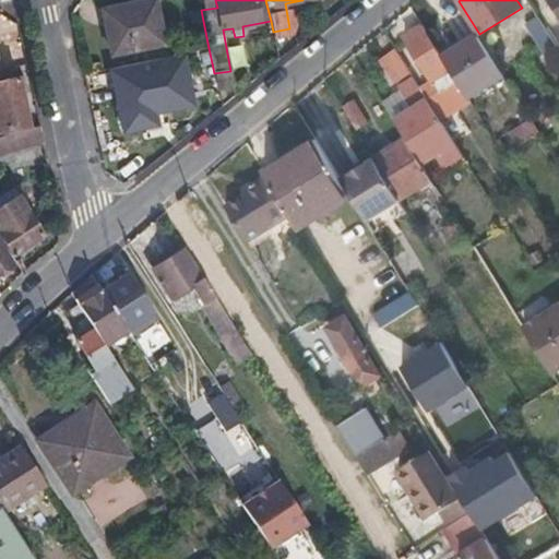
[(558,0),(548,0),(558,16),(558,0)]
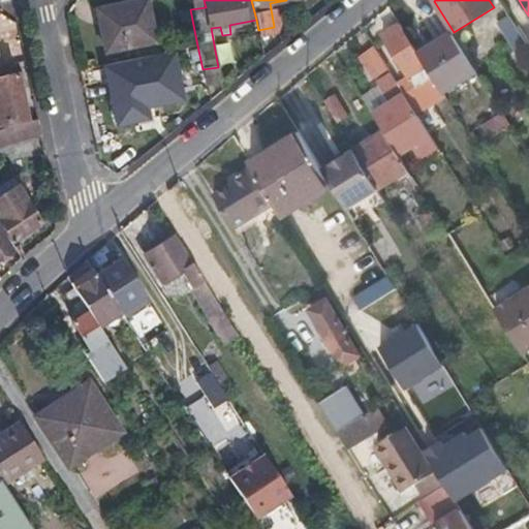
[(105,53),(155,42),(147,1),(97,10),(105,53)]
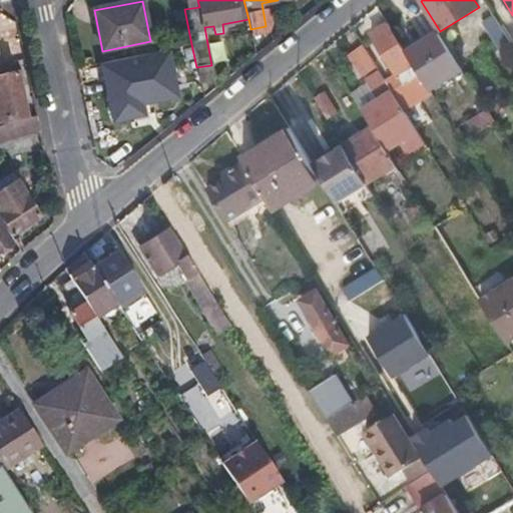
[(512,49),(512,44),(493,14),(483,21),(496,40),(505,54),(512,49)]
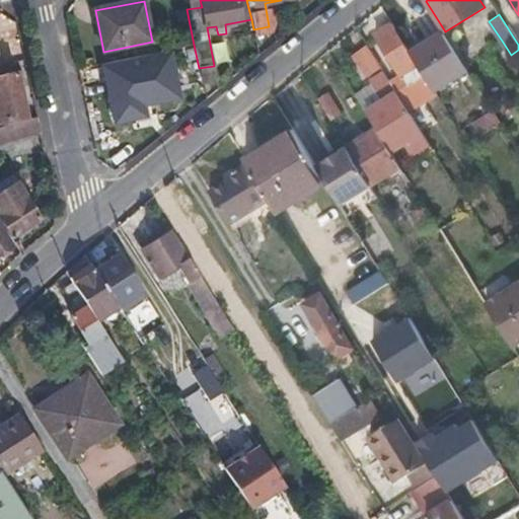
[(412,53),(393,23),(376,33),(402,78),(392,84),(396,90),(401,98),(430,81),(412,53)]
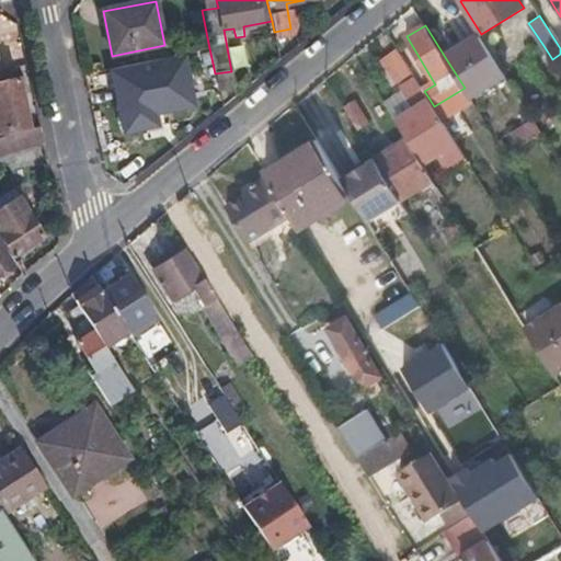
[(480,35),(445,57),(465,88),(471,99),(506,77),(480,35)]
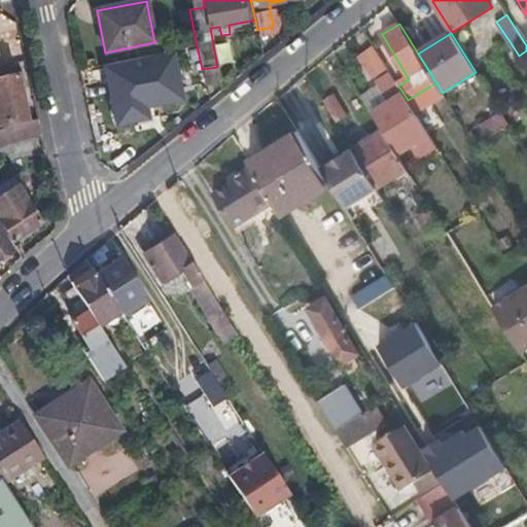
[(388,69),(374,46),(360,57),(375,78),(388,69)]
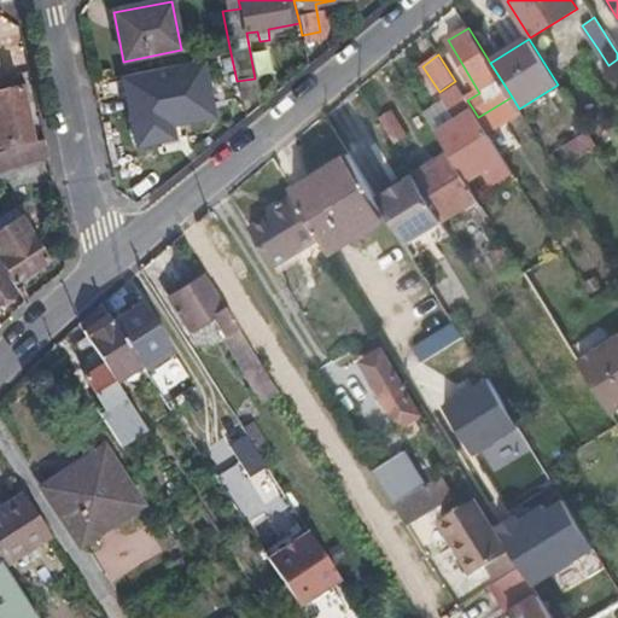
[(163,116),(193,110),(188,81),(128,94),(138,141),(167,135),(163,116)]
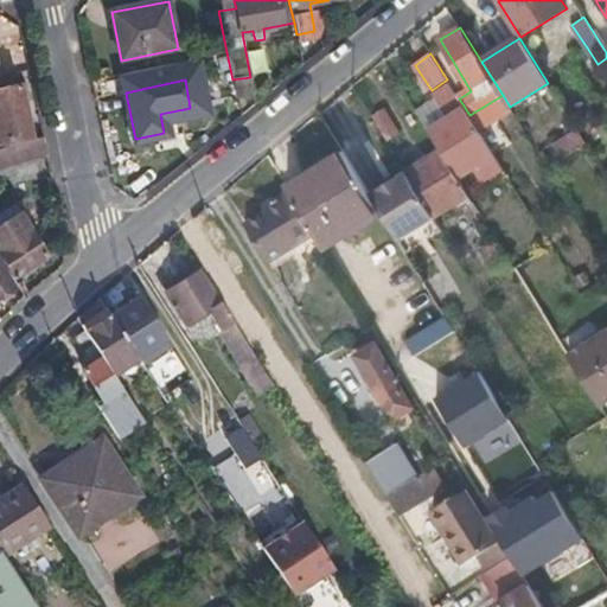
[(459,98),(451,84),(434,95),(448,119),(429,131),(441,151),(459,178),(474,168),(483,181),(504,170),(494,155),(470,115),(464,106),(459,98)]
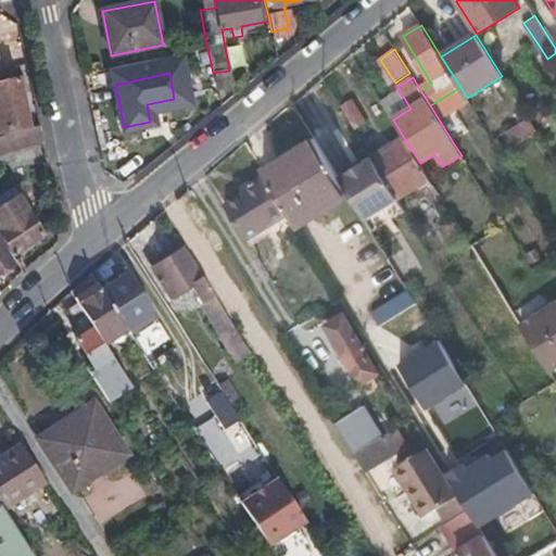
[(0,128),(25,124),(19,79),(0,81),(0,128)]
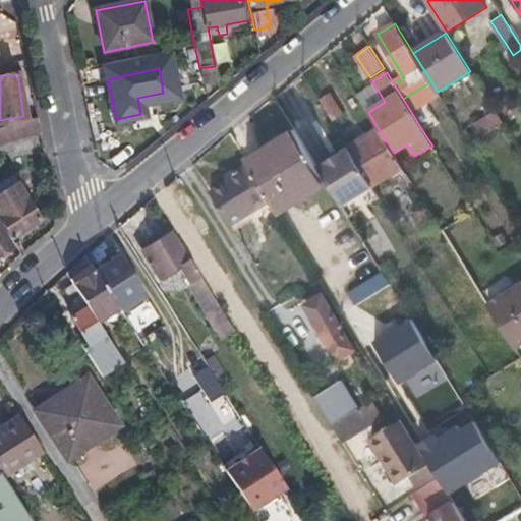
[(372,81),(356,92),(368,112),(385,102),(372,81)]
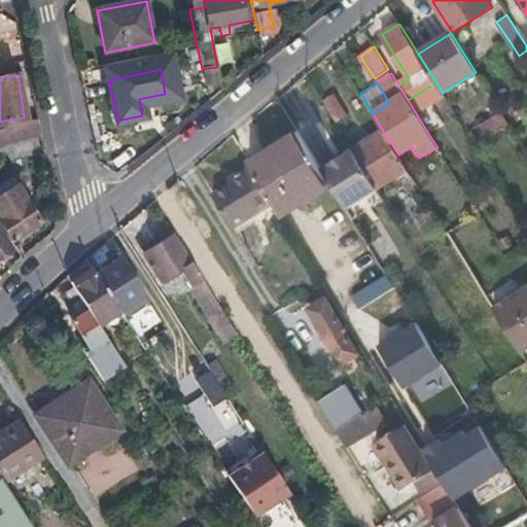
[(335,94),(323,101),(338,124),(348,116),(335,94)]
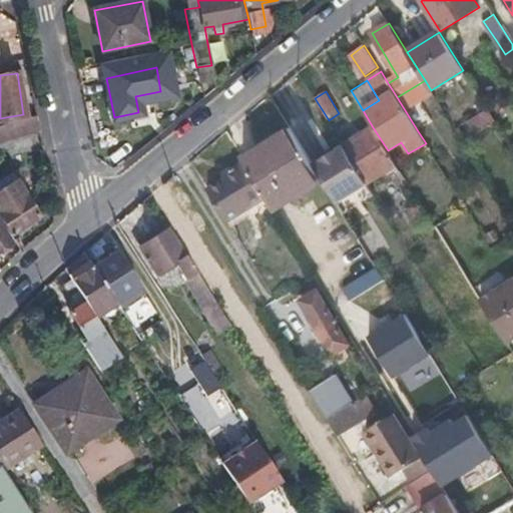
[(496,122),(488,109),(468,122),(469,124),(474,131),(476,135),(496,122)]
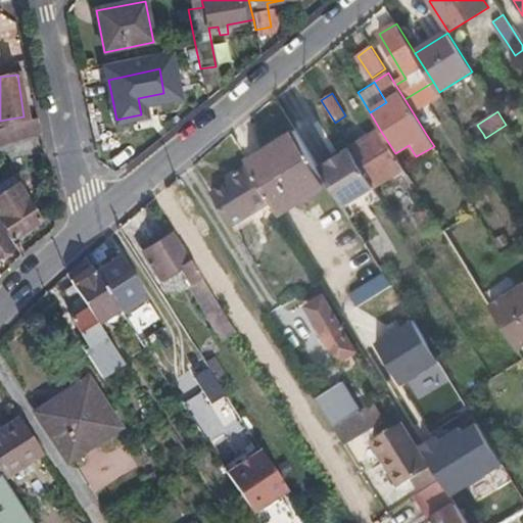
[(17,134),(41,132),(38,119),(9,122),(17,134)]
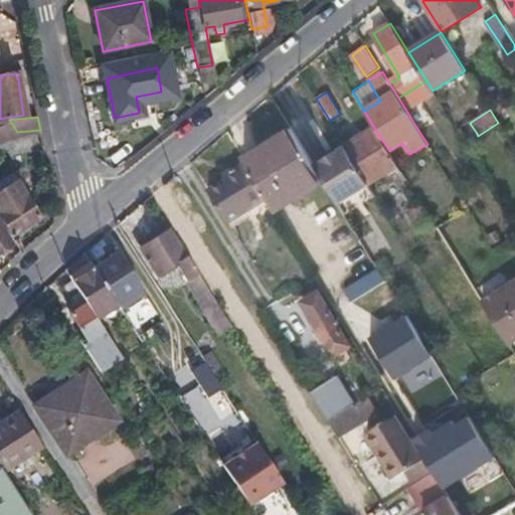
[(16,139),(5,123),(0,123),(0,144),(8,141),(16,139)]
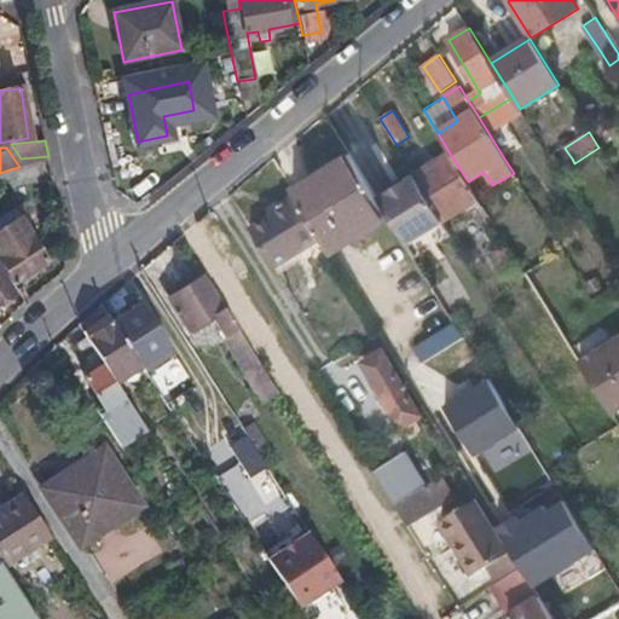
[(565,148),(550,157),(557,168),(572,158),(566,150),(565,148)]
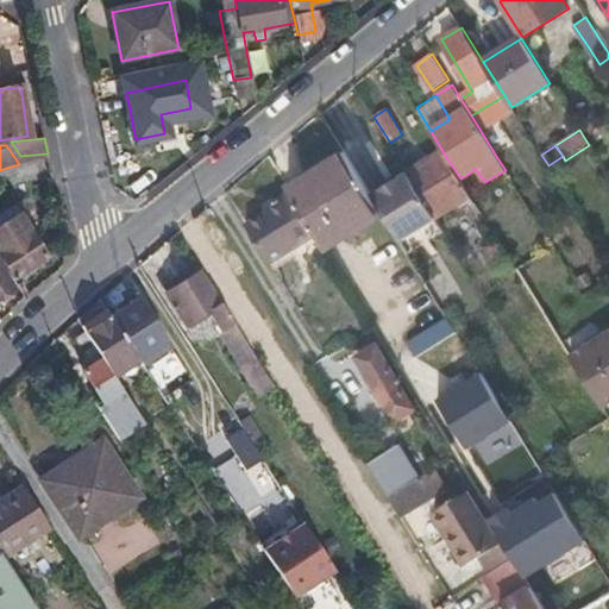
[(443,151),(408,173),(437,219),(471,198),(460,179),(443,151)]
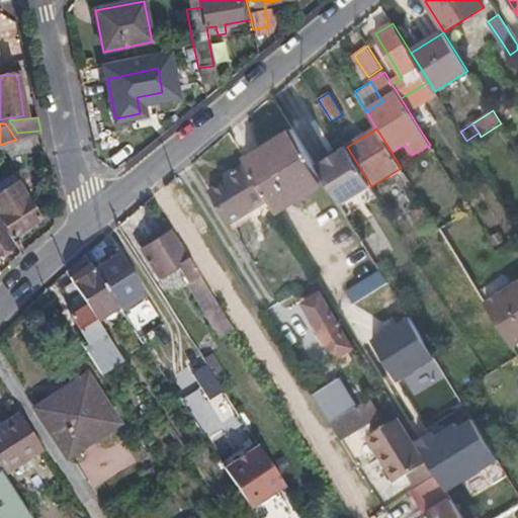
[(317,166),(295,131),(261,152),(292,202),(327,182),(317,166)]
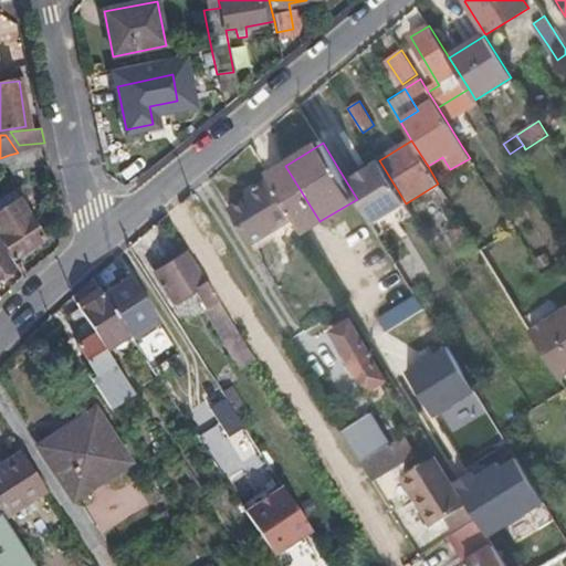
[(346,181),(357,199),(373,224),(406,203),(379,160),(346,181)]
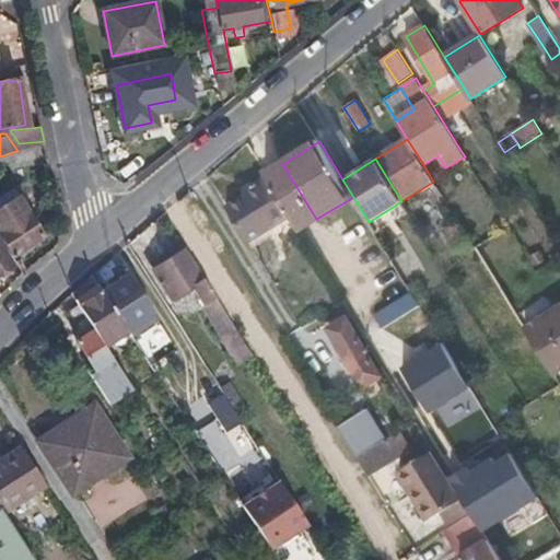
[(316,219),(282,164),(266,174),(267,176),(292,217),(300,230),(316,219)]
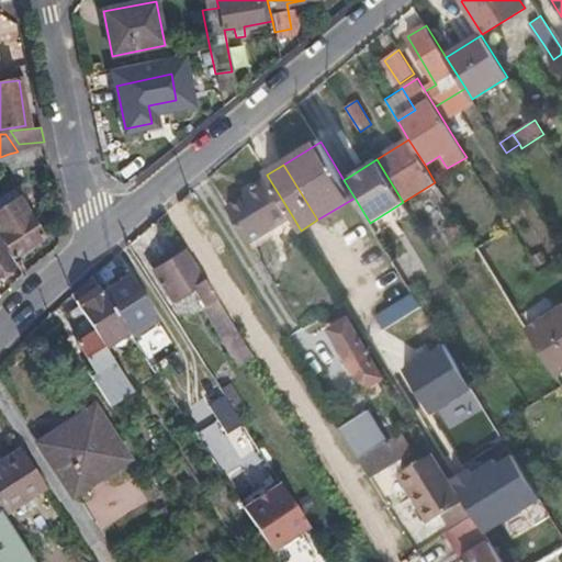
[(228,206),(250,244),(293,217),(268,177),(251,187),(255,191),(228,206)]
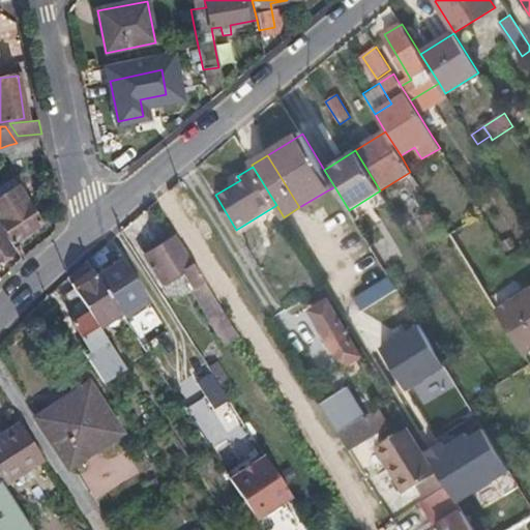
[(41,223),(19,186),(0,198),(0,225),(11,242),(41,223)]
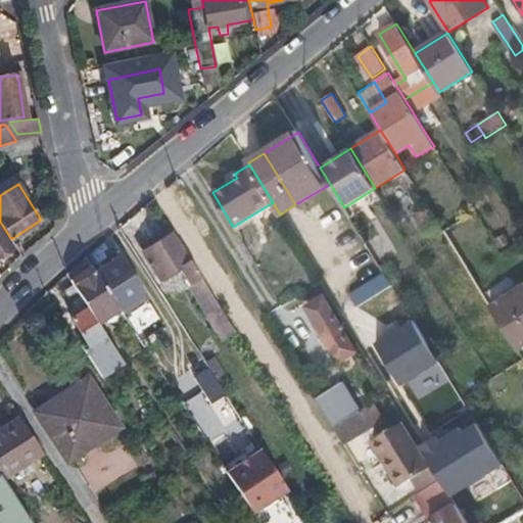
[(440,226),(428,206),(414,215),(426,235),(440,226)]
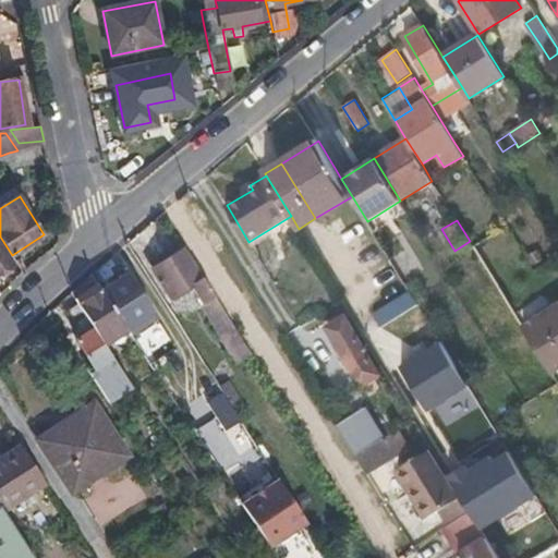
[(0,275),(17,264),(12,255),(0,237),(0,275)]
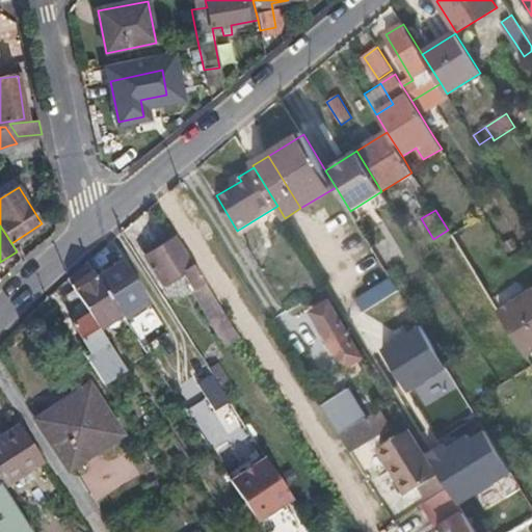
[(140,253),(143,257),(177,237),(173,232),(140,253)]
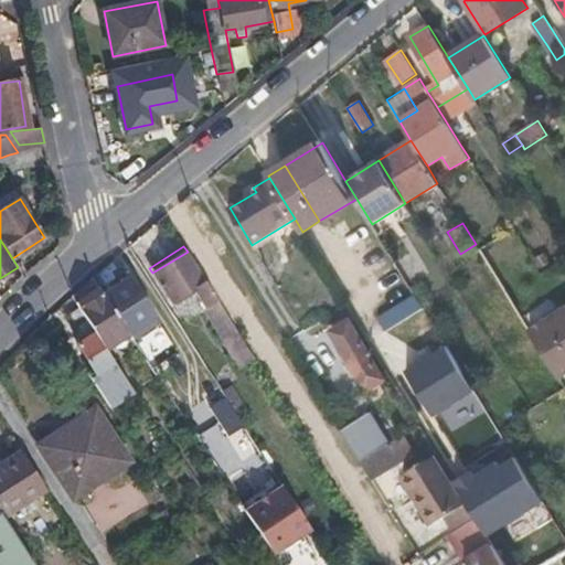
[(237,331),(188,252),(152,273),(171,304),(194,290),(206,309),(202,311),(221,340),(237,331)]
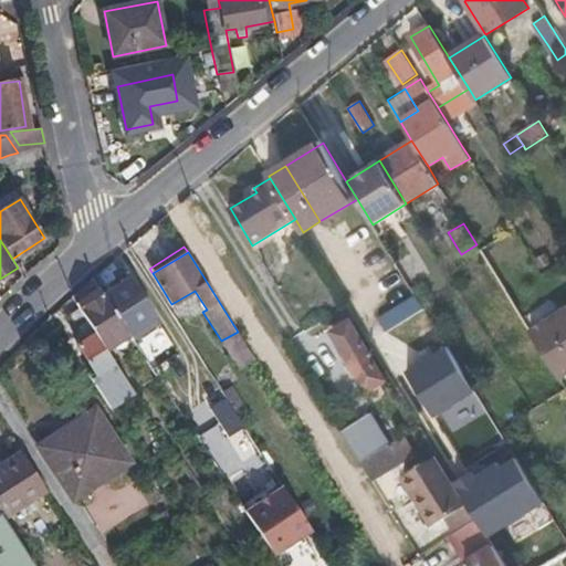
[(132,276),(105,294),(130,334),(134,339),(160,322),(132,276)]
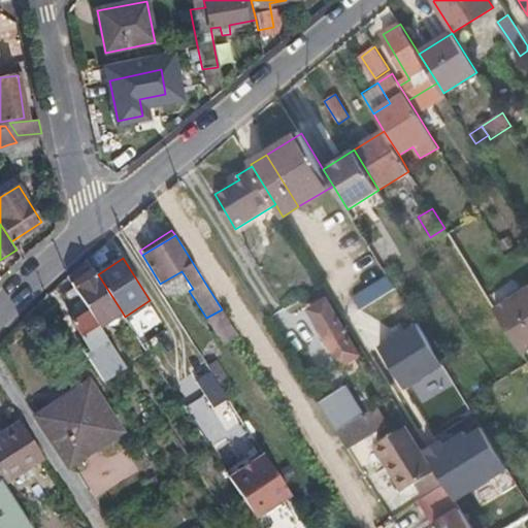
[(122,311),(98,274),(94,269),(79,278),(83,284),(74,288),(87,307),(89,310),(99,327),(122,311)]
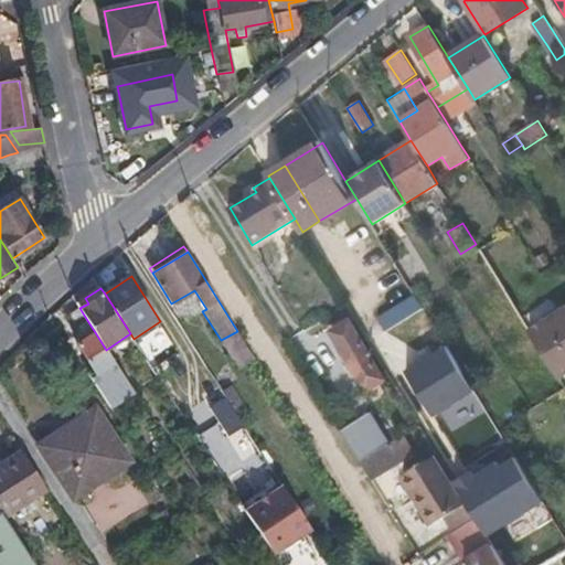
[(415,296),(375,315),(383,330),(423,312),(415,296)]
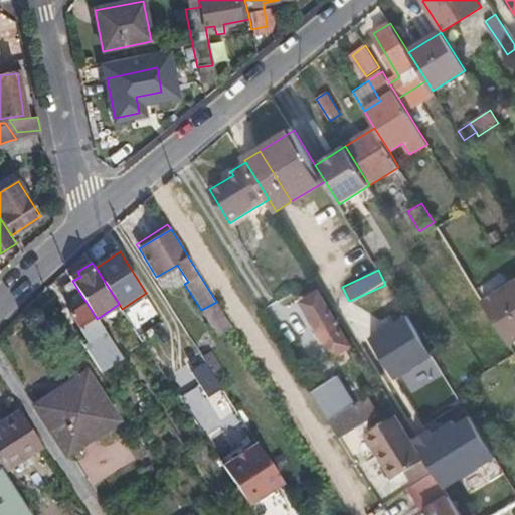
[(72,281),(62,288),(74,307),(84,300),(72,281)]
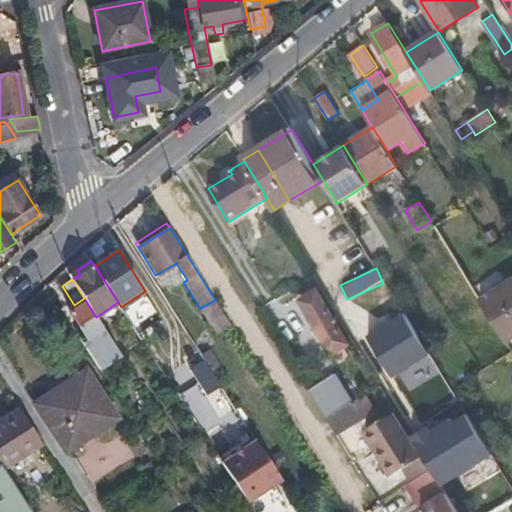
[(511,280),(480,300),(507,343),(511,340),(511,280)]
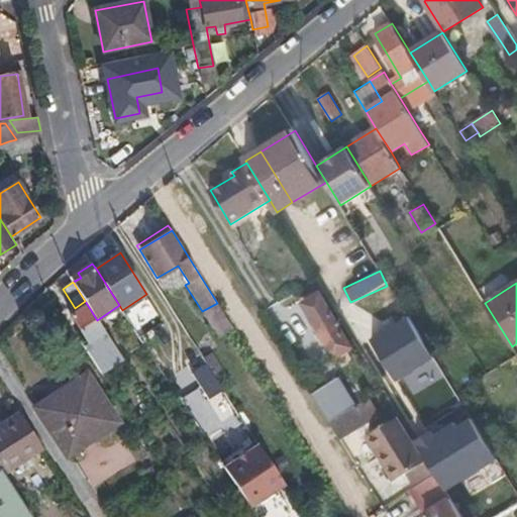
[(353,348),(320,292),(302,303),(335,359),(353,348)]
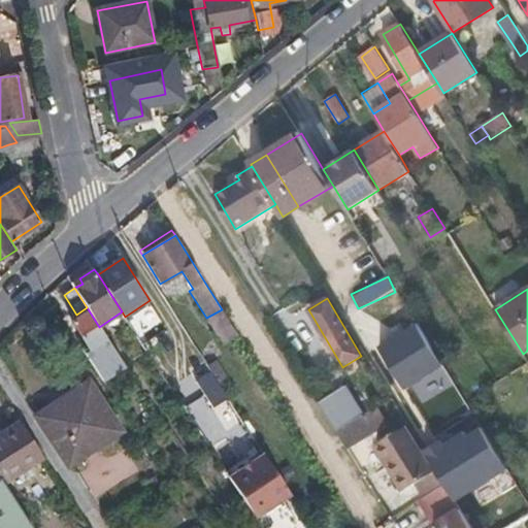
[(238,335),(222,309),(206,318),(224,344),(238,335)]
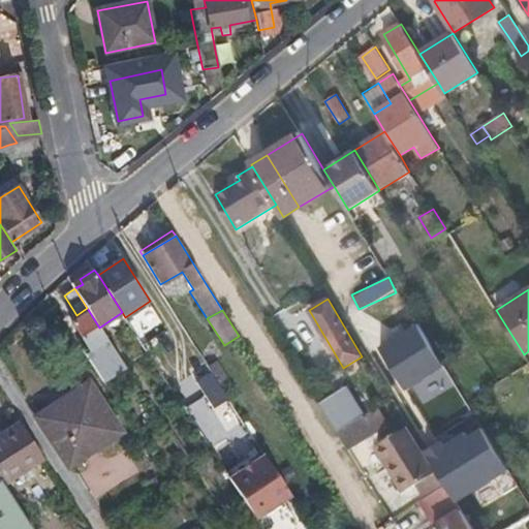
[(99,328),(89,311),(71,321),(91,351),(86,354),(103,381),(125,367),(100,328),(99,328)]
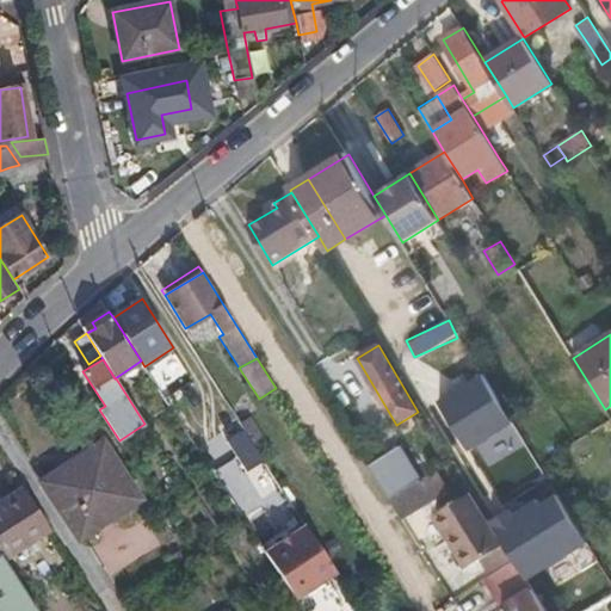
[(485,375),(437,401),(467,454),(513,427),(485,375)]
